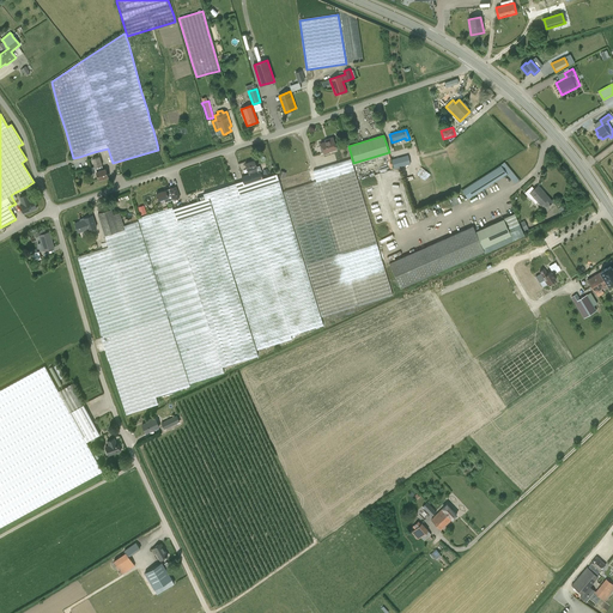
[(321,144),(323,153),(337,149),(333,138),(328,139),(329,141),(322,144),(321,144)]
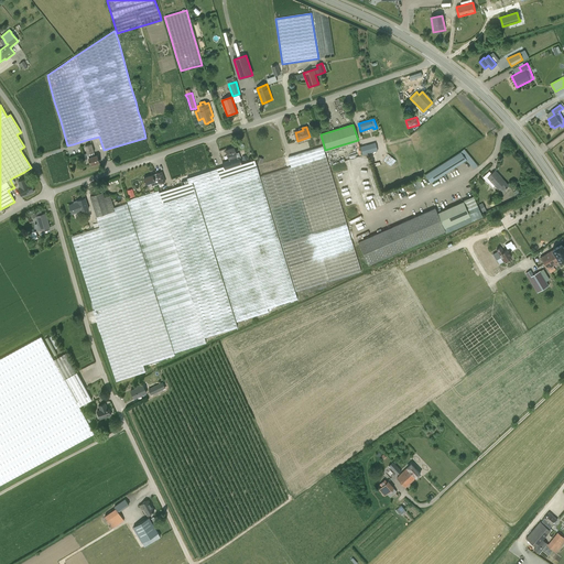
[(364,154),(378,150),(376,143),(361,147),(364,154)]
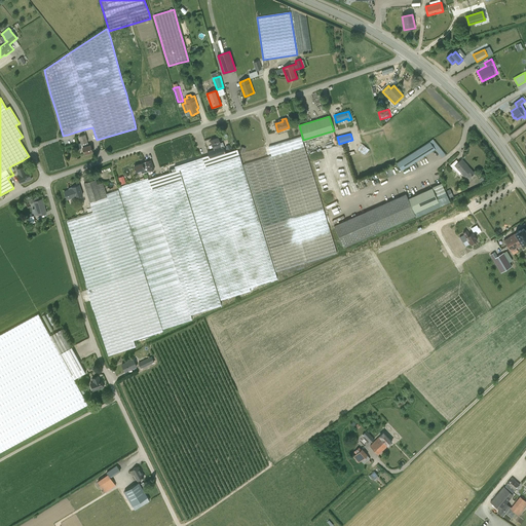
[(85,135),(79,137),(84,154),(92,152),(90,145),(88,146),(85,135)]
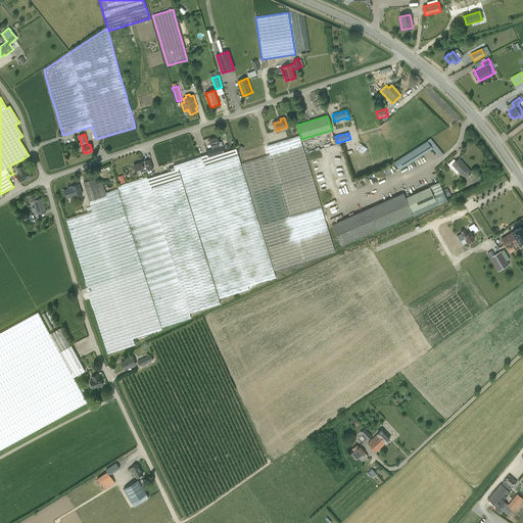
[(299,135),(267,145),(270,154),(242,163),(244,172),(249,188),(260,227),(268,248),(275,270),(293,265),(335,251),(328,228),(319,198),(311,172),(306,157),(302,144),(299,135)]
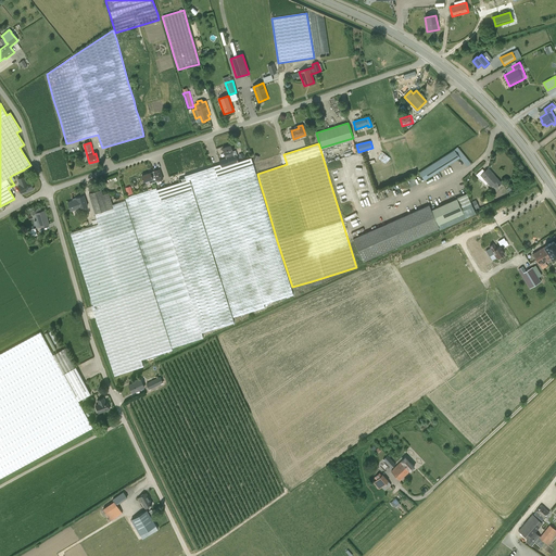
[(222,167),(238,162),(236,155),(235,155),(230,146),(223,148),(225,154),(226,159),(219,161),(220,164),(222,167)]
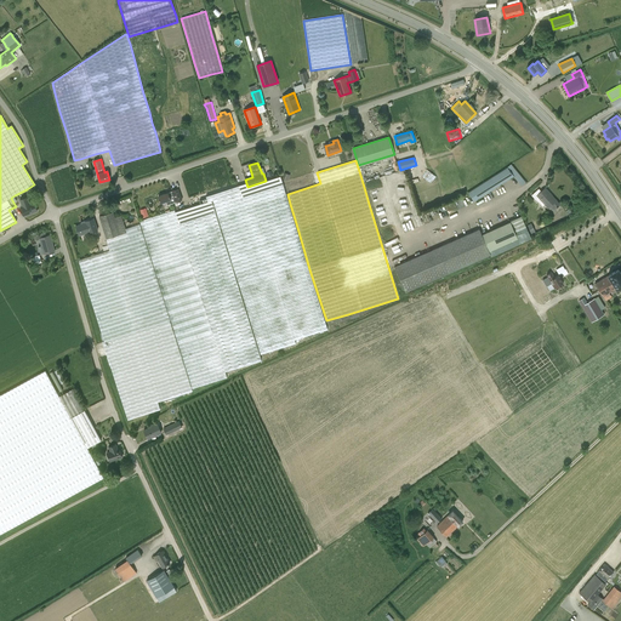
[(507,181),(514,176),(519,174),(511,164),(503,169),(500,171),(507,181)]
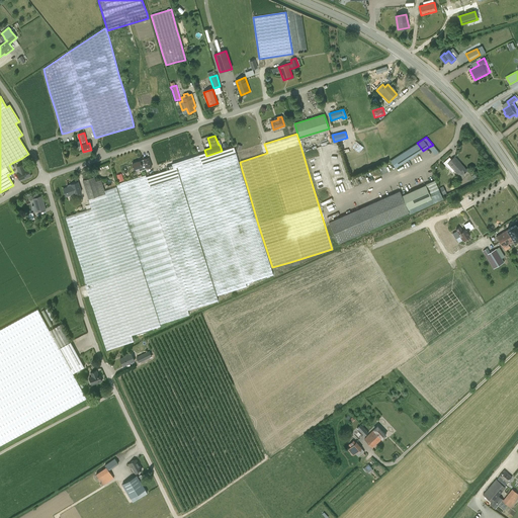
[(351,147),(359,153),(363,147),(356,141),(351,147)]
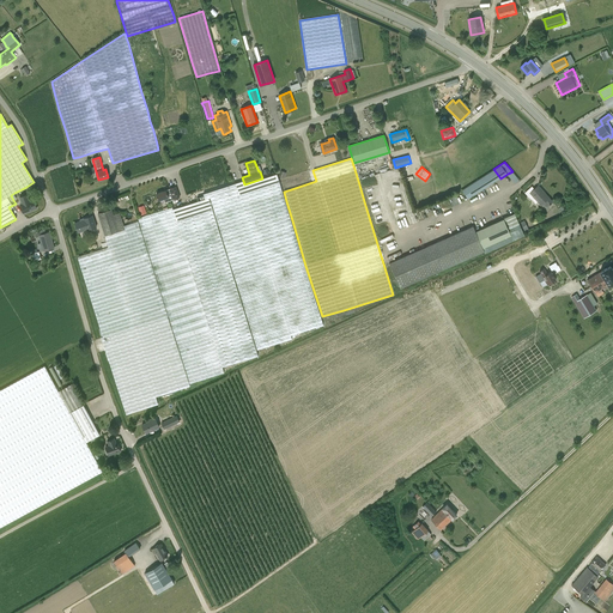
[(490,186),(501,178),(493,169),(484,176),(490,186)]
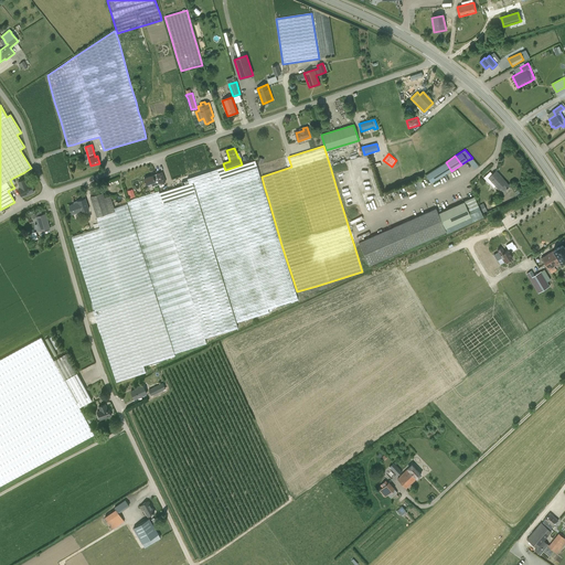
[(479,166),(472,158),(468,160),(475,169),(479,166)]
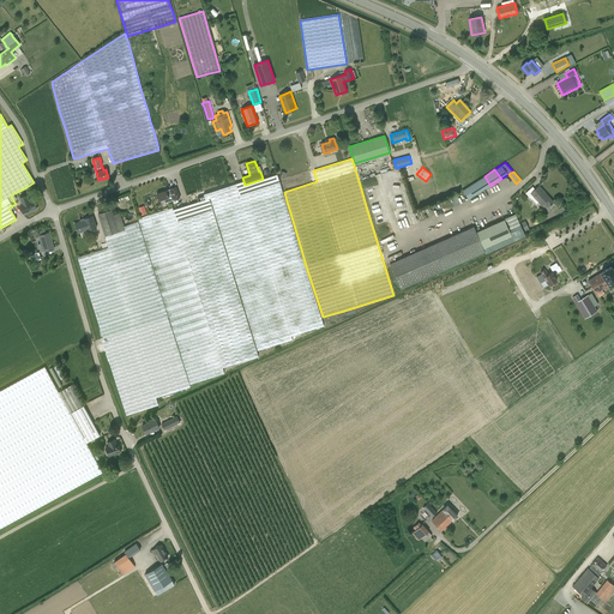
[(205,199),(210,198),(210,199),(216,216),(221,230),(226,247),(229,259),(239,290),(246,313),(252,331),(258,350),(275,344),(293,339),(292,336),(309,330),(324,325),(318,305),(308,275),(304,259),(295,235),(284,197),(277,174),(263,179),(245,185),(244,181),(236,184),(223,187),(209,193),(204,194),(205,199)]
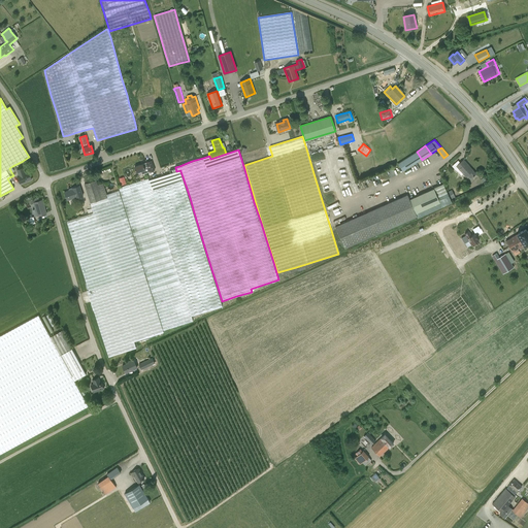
[(413,165),(422,160),(417,152),(407,158),(413,165)]
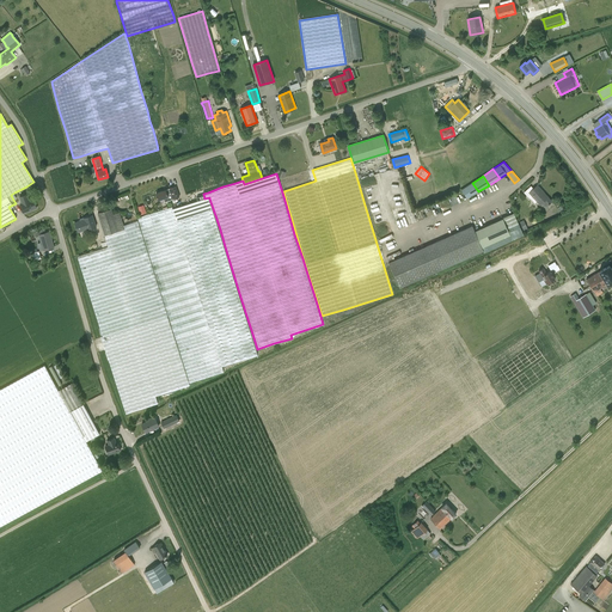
[(467,199),(478,191),(472,183),(461,189),(467,199)]
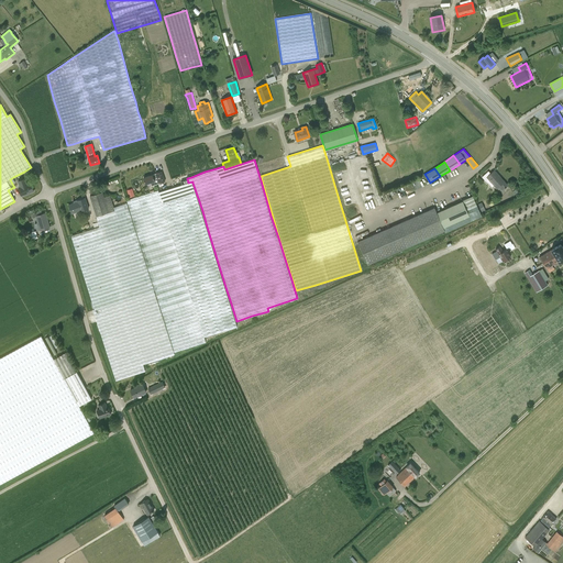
[(503,190),(508,186),(499,176),(494,170),(490,174),(488,172),(485,175),(482,177),(485,180),(488,178),(493,185),(497,188),(499,187),(503,190)]
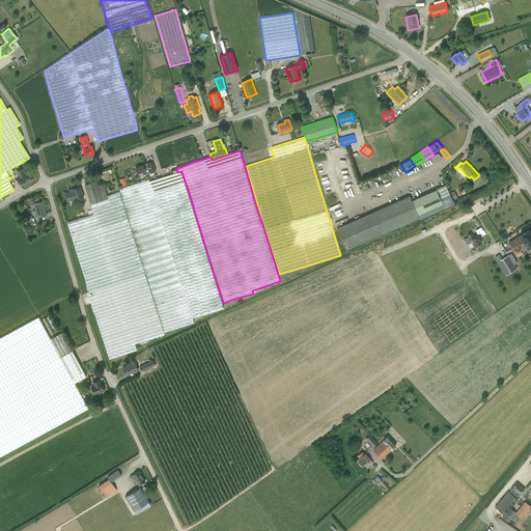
[(135,168),(137,173),(142,172),(143,175),(156,171),(152,162),(146,164),(147,164),(143,166),(143,165),(135,168)]
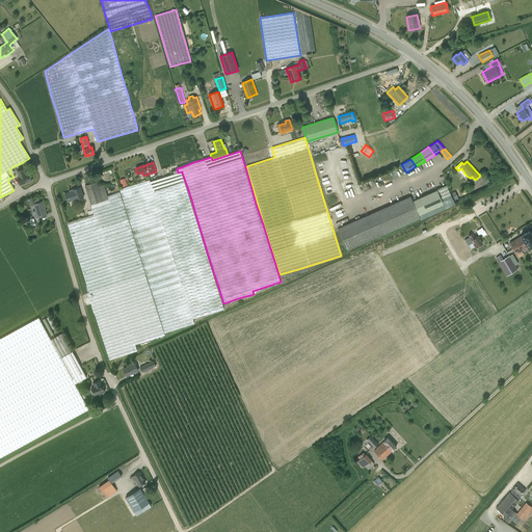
[(17,171),(19,177),(18,177),(21,185),(32,181),(29,173),(25,174),(23,168),(17,171)]
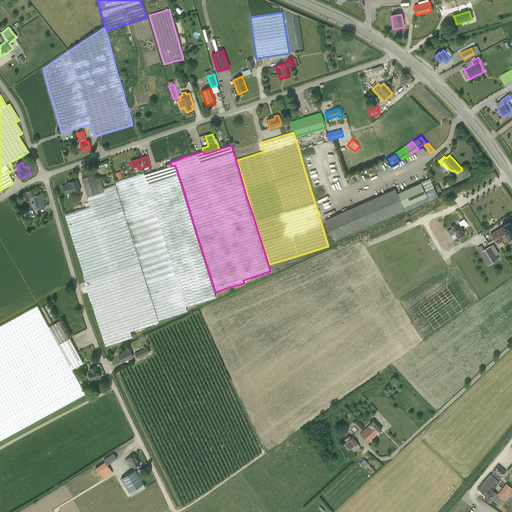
[(190,216),(179,181),(174,165),(159,170),(145,175),(144,173),(129,178),(115,182),(121,201),(126,217),(131,233),(136,248),(140,260),(145,276),(149,289),(159,320),(171,316),(187,311),(186,306),(201,302),(215,297),(201,250),(193,227),(190,216)]
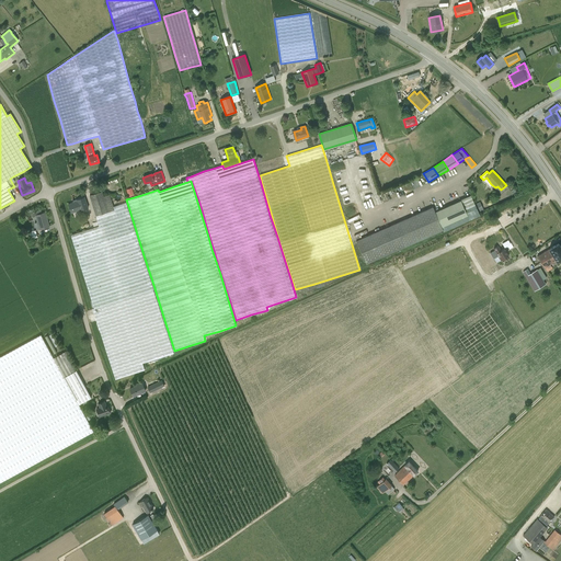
[(137,237),(126,203),(113,207),(110,195),(104,196),(102,192),(89,195),(96,219),(99,226),(71,235),(71,238),(75,248),(80,264),(84,278),(89,290),(92,302),(94,308),(93,309),(96,321),(104,343),(110,364),(115,379),(132,374),(145,369),(142,363),(158,358),(174,353),(164,323),(159,307),(155,293),(150,277),(145,262),(140,247),(137,237)]
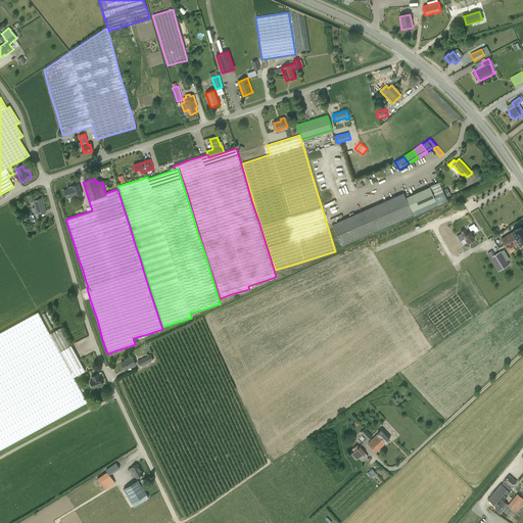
[(439,182),(430,187),(432,191),(433,195),(437,204),(443,202),(445,201),(447,200),(446,198),(445,195),(444,193),(443,191),(439,182)]
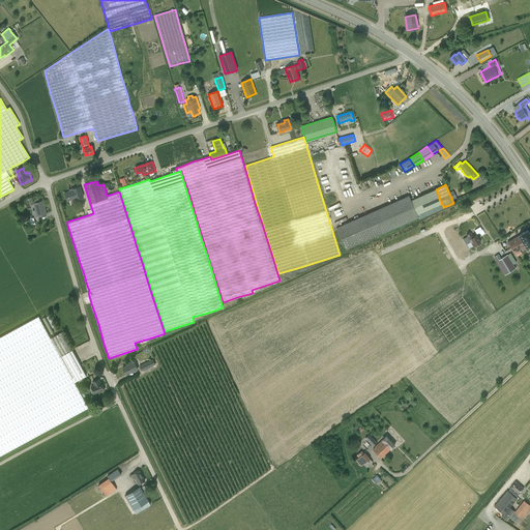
[(64,194),(66,200),(75,197),(76,199),(83,196),(80,186),(69,189),(69,192),(64,194)]
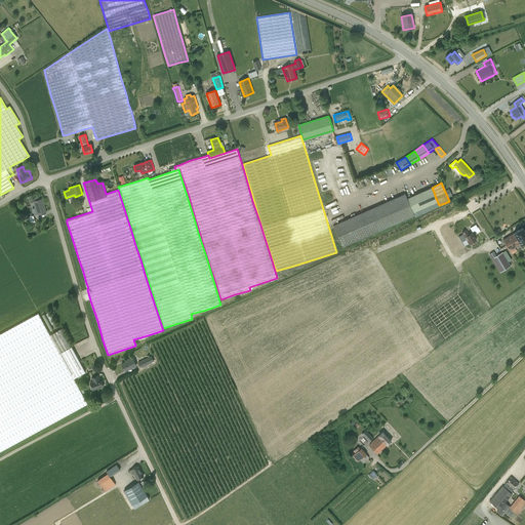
[(432,188),(423,191),(431,208),(439,205),(435,196),(434,192),(432,188)]
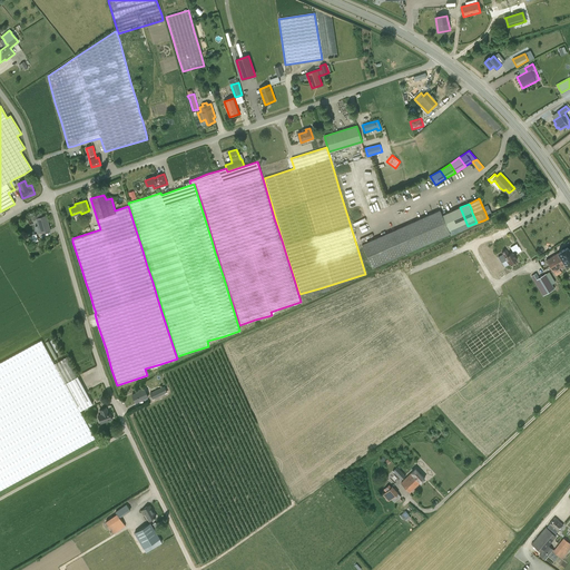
[(452,210),(442,215),(450,234),(468,226),(460,207),(452,210)]
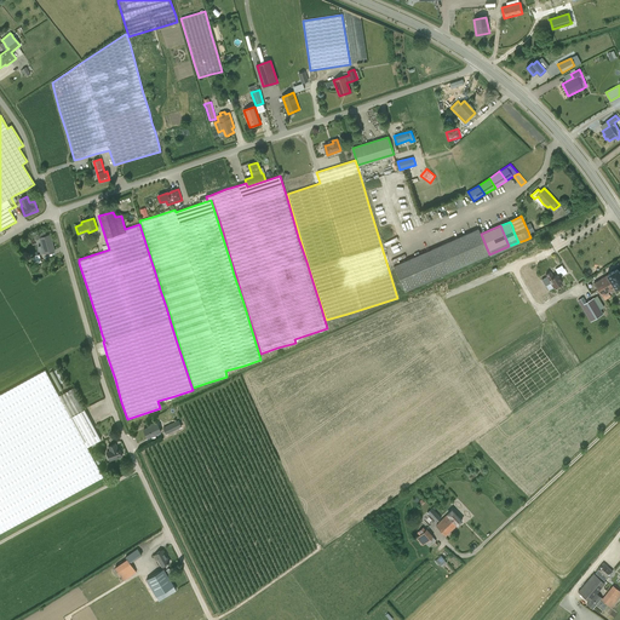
[(478,229),(469,234),(480,259),(489,254),(481,234),(478,229)]
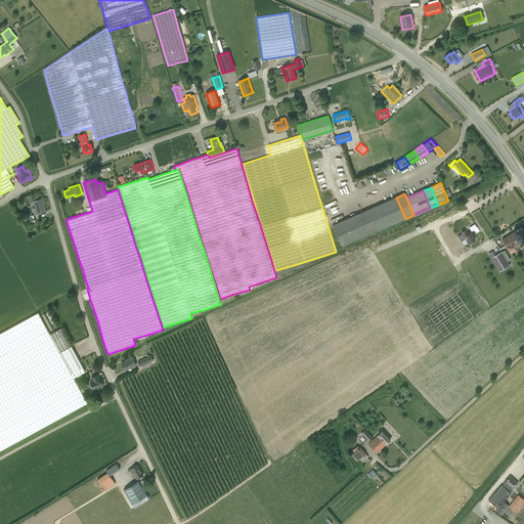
[(34,203),(35,208),(33,209),(35,215),(45,212),(43,205),(44,205),(42,199),(38,200),(37,197),(29,199),(30,204),(34,203)]
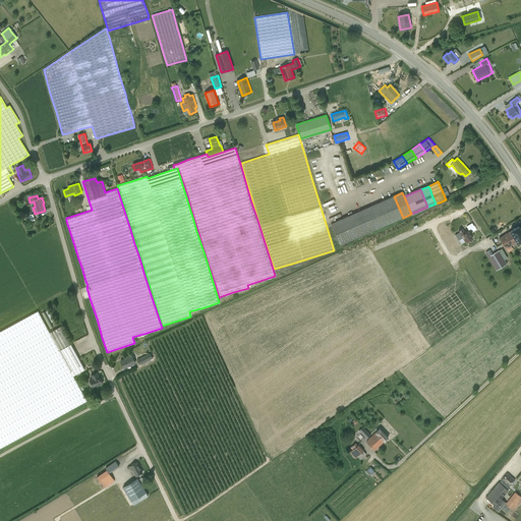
[(385,200),(394,222),(403,218),(394,196),(385,200)]
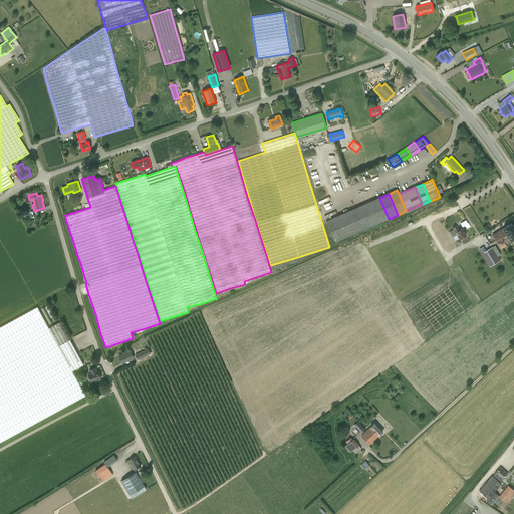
[(379,198),(370,202),(379,223),(389,219),(379,198)]
